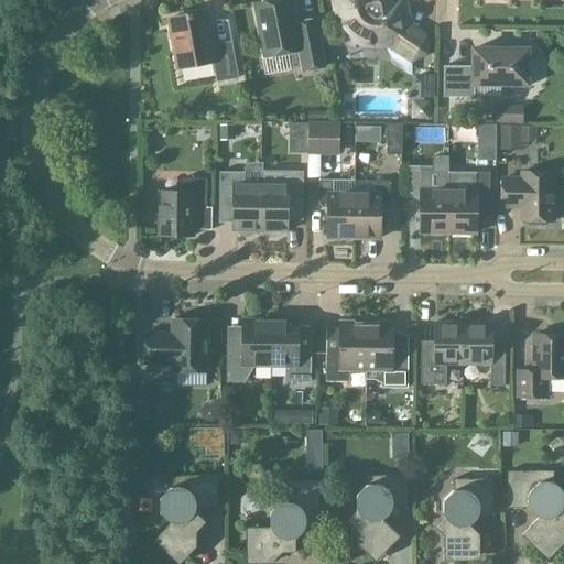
[(291,0),(269,0),(253,3),(263,57),(299,51),(303,71),(324,67),(315,20),(295,23),(291,0)]
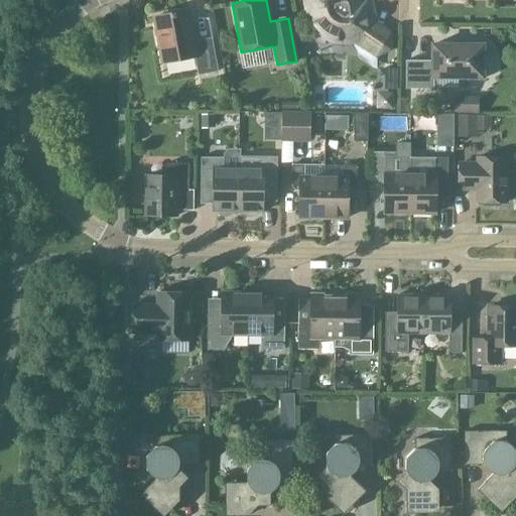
[(303,0),(307,14),(308,18),(308,20),(309,22),(311,24),(312,27),(315,30),(323,28),(329,33),(331,40),(334,41),(337,42),(340,42),(343,43),(346,43),(348,42),(351,42),(355,41),(374,54),(389,48),(389,33),(370,19),(365,0),(363,0),(362,0),(303,0)]
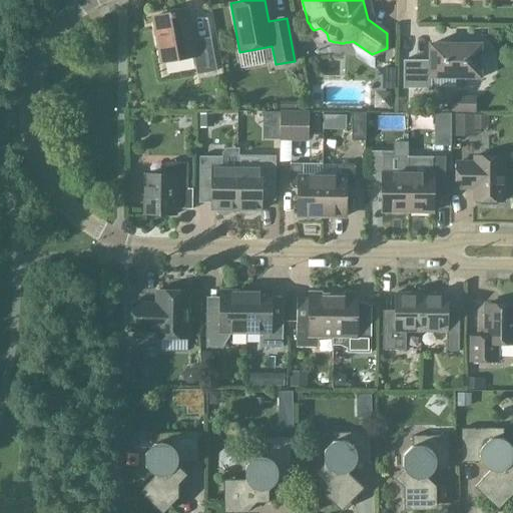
[(192,41),(186,11),(153,17),(161,62),(193,56),(196,71),(215,68),(209,38),(192,41)]
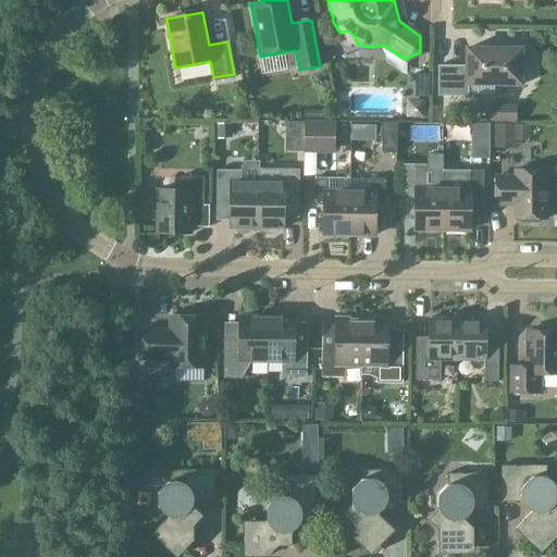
[(437,65),(437,96),(468,96),(468,83),(520,83),(520,79),(523,78),(525,76),(525,67),(523,64),(520,63),(521,48),(467,48),(467,65),(437,65)]
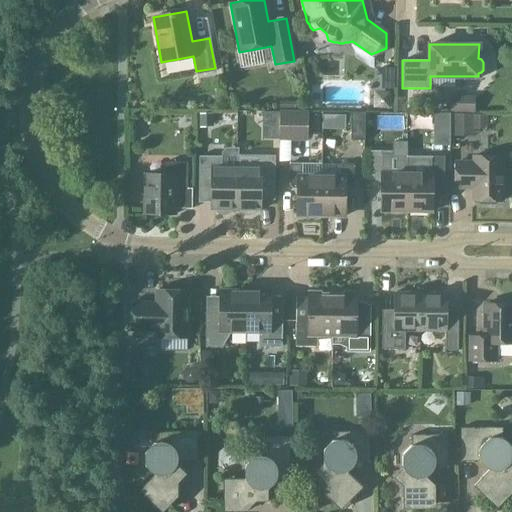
[(449,112),(475,112),(475,95),(449,95),(449,112)]
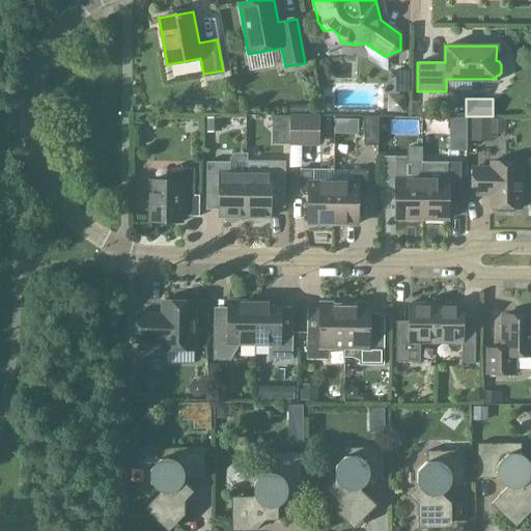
[(320,115),(304,115),(289,115),(289,144),(319,144),(320,115)]
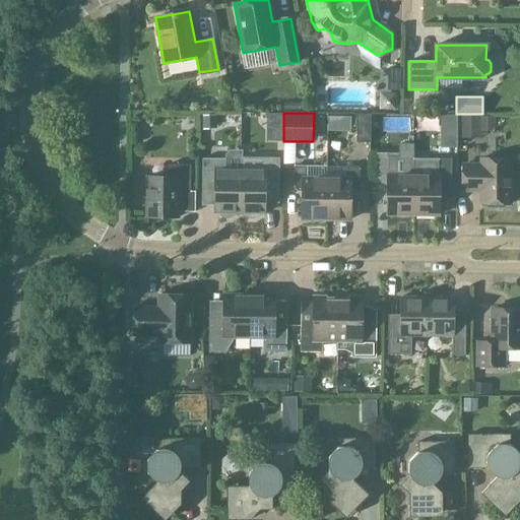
[(370,142),(370,114),(355,114),(355,142),(370,142)]
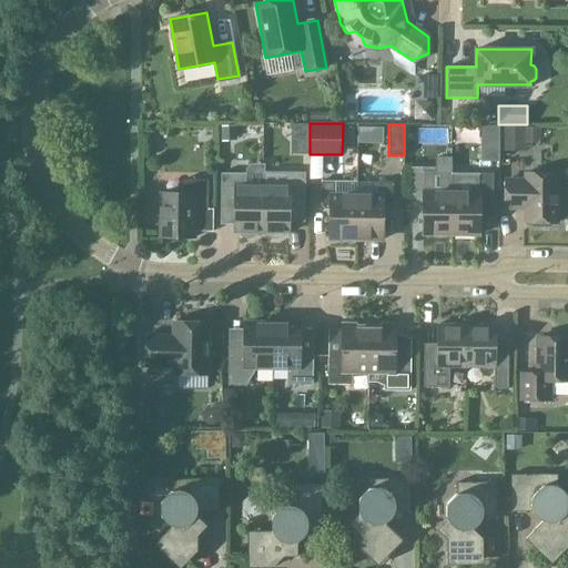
[(526,150),(526,127),(500,127),(500,150),(526,150)]
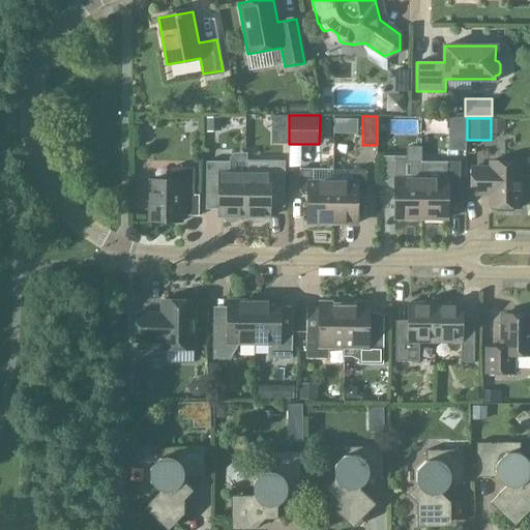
[(420,218),(420,179),(406,178),(406,156),(382,156),(382,188),(394,188),(393,218),(420,218)]
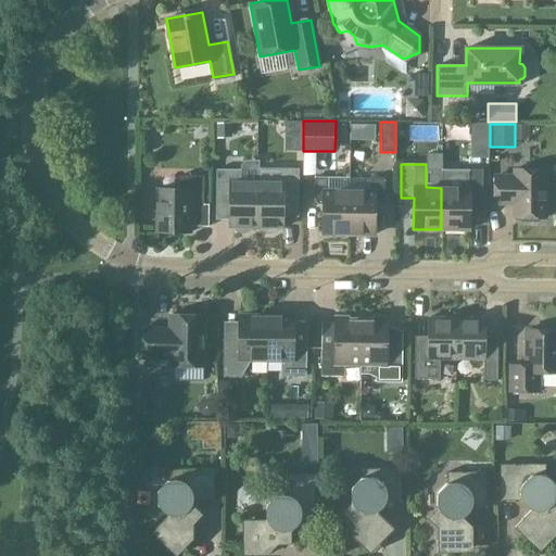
[(241,169),(216,169),(215,199),(229,199),(228,227),(235,227),(235,230),(240,232),(244,234),(250,230),(250,227),(255,227),(256,181),(241,180),(241,169)]
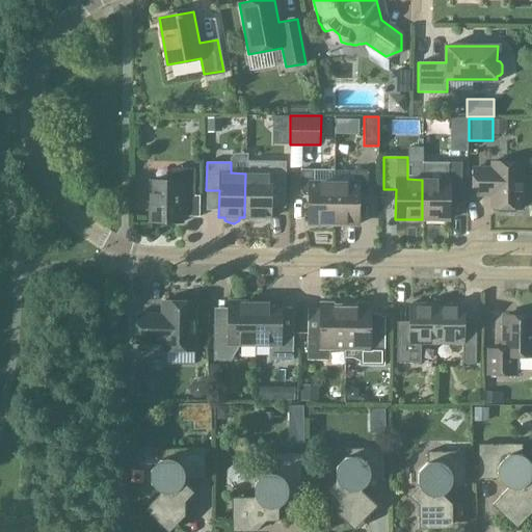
[(245,174),(244,217),(249,217),(249,220),(255,223),(260,223),(265,220),(265,218),(270,218),(270,190),(284,191),(284,162),(260,162),(260,174),(245,174)]
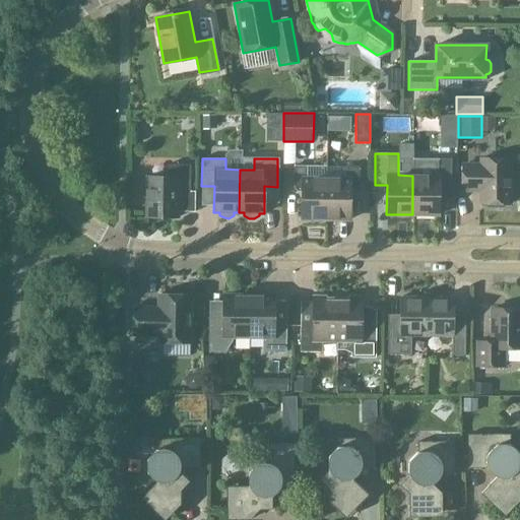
[(412,176),(412,214),(439,214),(439,188),(450,188),(451,158),(428,158),(428,176),(412,176)]
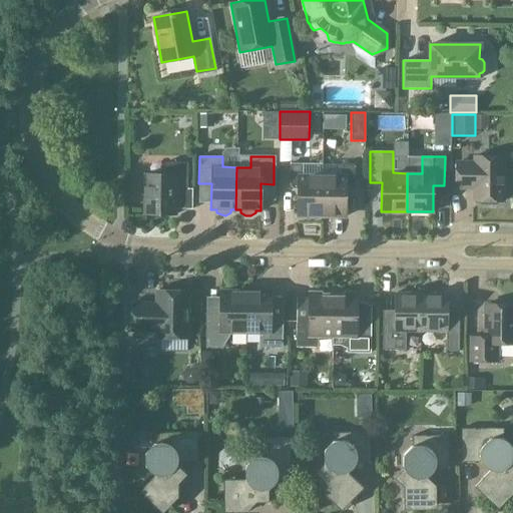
[(475,163),(456,163),(456,187),(474,187),(474,199),(478,199),(478,201),(480,204),(495,204),(498,201),(498,199),(502,199),(502,185),(505,185),(506,183),(506,176),(505,174),(502,174),(502,157),(475,157),(475,163)]
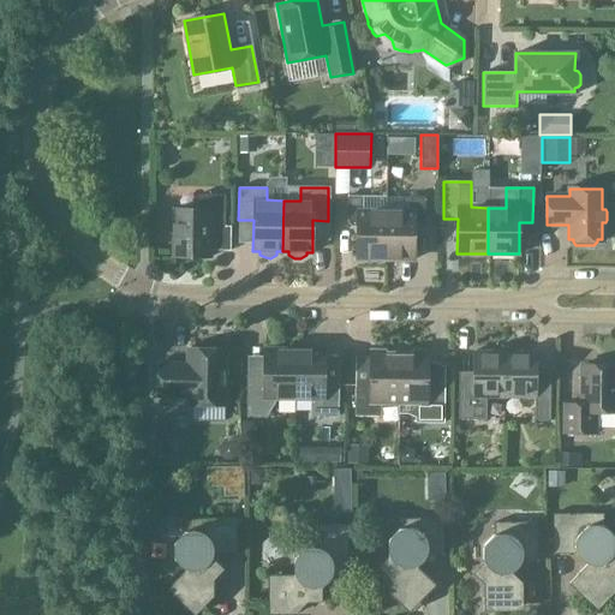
[(173,209),(173,257),(210,257),(210,227),(225,227),(225,195),(198,195),(198,209),(173,209)]
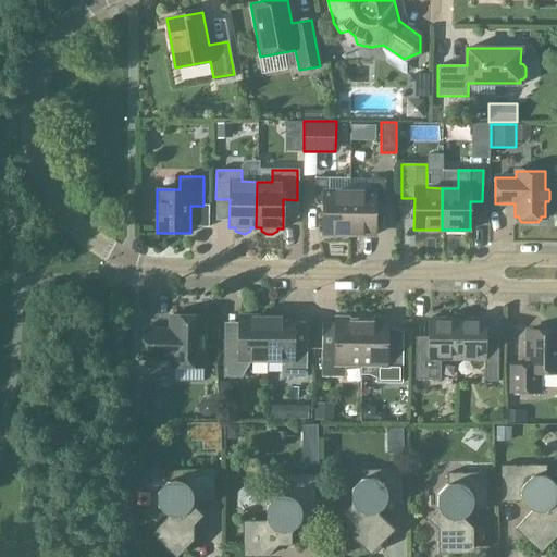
[(349,234),(349,190),(329,190),(329,177),(314,177),(314,205),(323,205),(322,234),(349,234)]
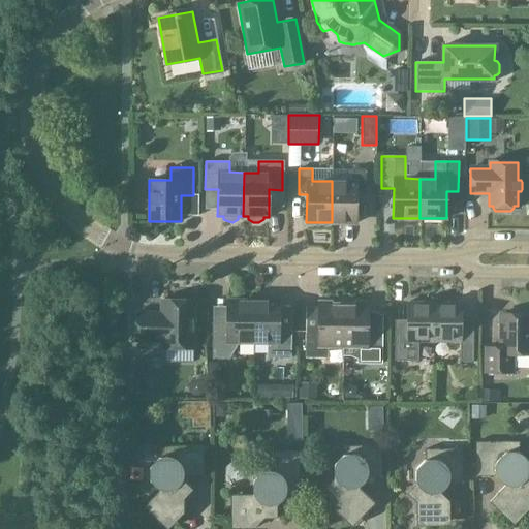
[(332,181),(332,222),(356,223),(356,194),(362,194),(365,191),(365,169),(351,168),(351,182),(332,181)]
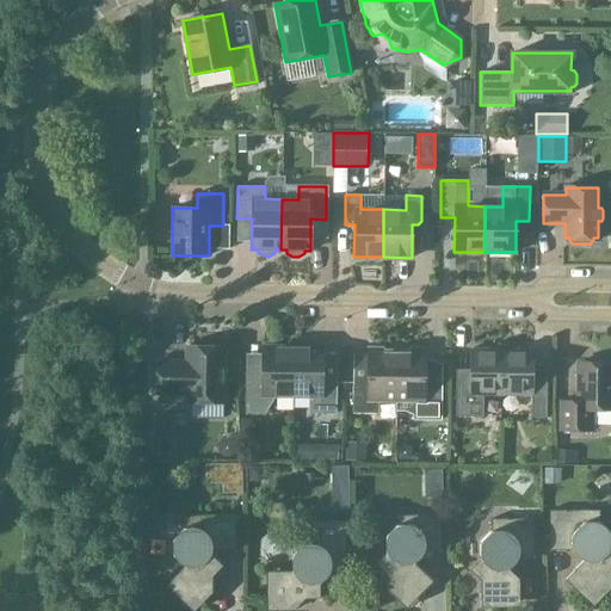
[(223,402),(224,346),(186,346),(186,362),(156,362),(155,394),(185,394),(185,402),(223,402)]
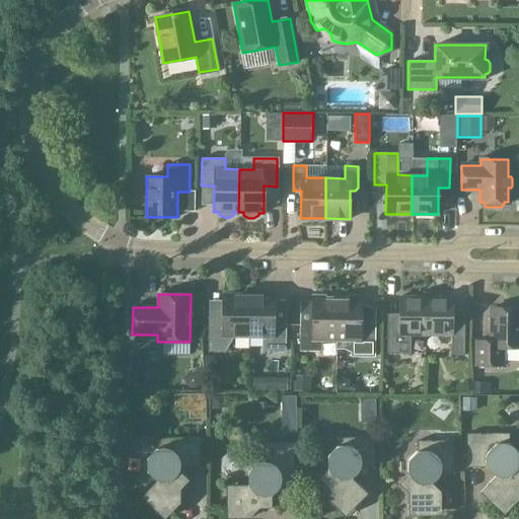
[(248,337),(249,295),(222,294),(222,307),(219,310),(209,310),(208,351),(225,351),(233,337),(248,337)]
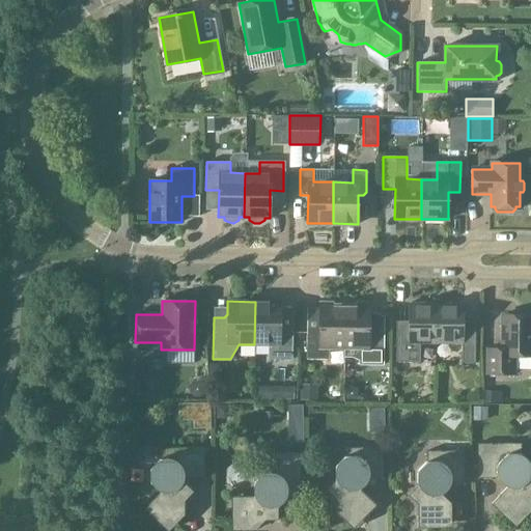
[(255,302),(254,344),(268,344),(268,359),(291,360),(291,330),(280,330),(280,302),(255,302)]
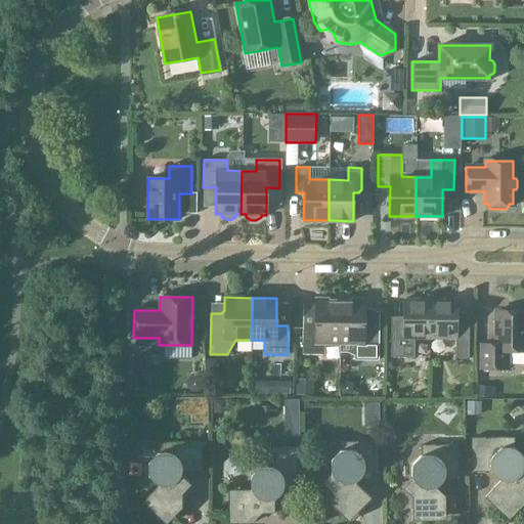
[(339,343),(340,302),(328,301),(328,299),(315,298),(314,322),(303,322),(302,354),(324,354),(324,343),(339,343)]
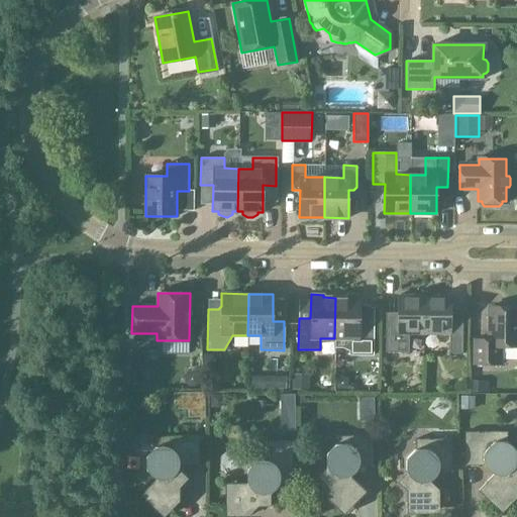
[(335,298),(334,338),(349,338),(349,354),(373,354),(374,319),(359,319),(359,295),(346,295),(346,298),(335,298)]
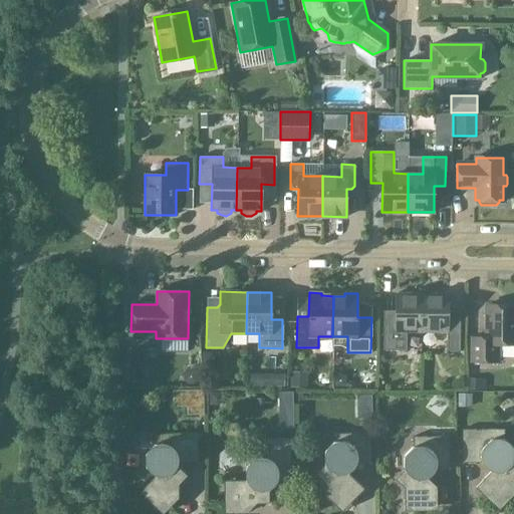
[(421,332),(422,294),(396,293),(395,322),(382,322),(382,350),(406,350),(407,331),(421,332)]
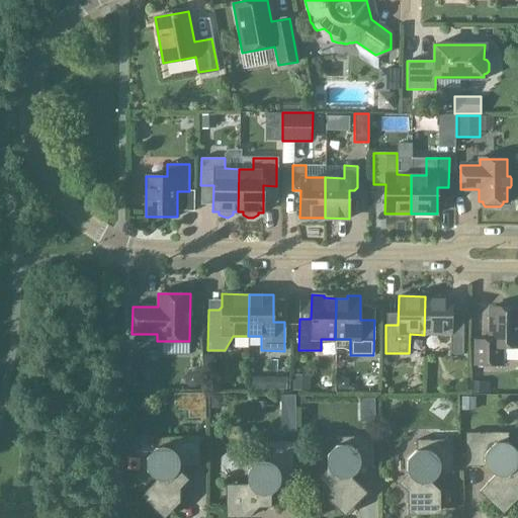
[(425,296),(424,335),(450,335),(450,354),(462,354),(462,326),(450,326),(451,296),(425,296)]
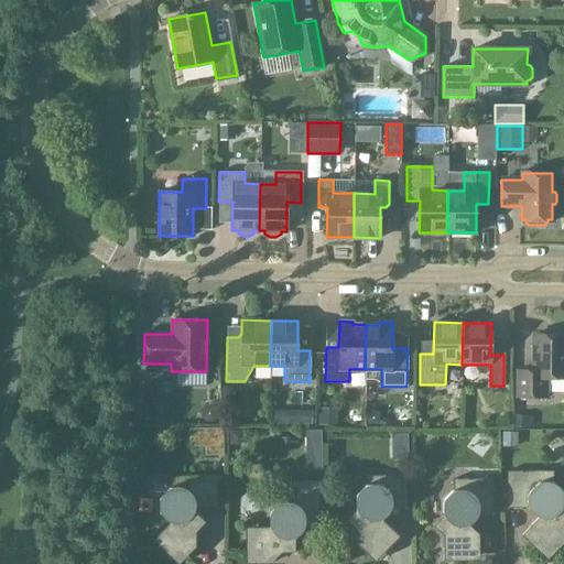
[(517,370),(517,398),(545,398),(545,378),(563,378),(563,334),(533,334),(533,370),(517,370)]
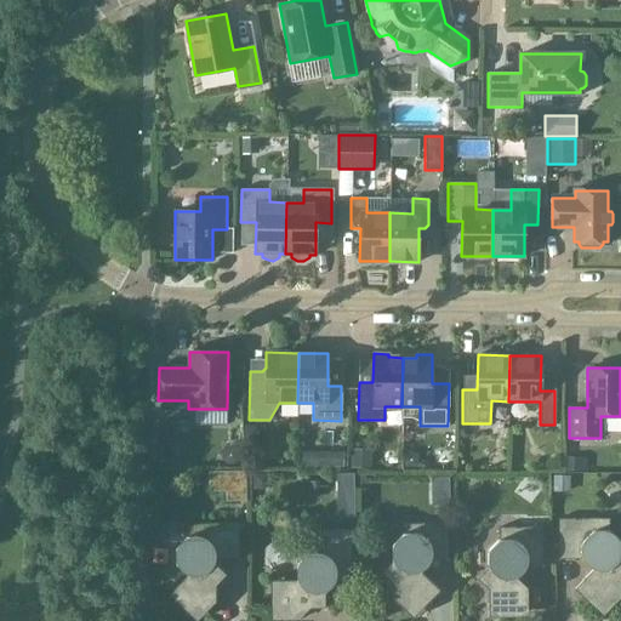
[(164,445),(164,428),(149,428),(149,460),(171,460),(171,445),(164,445)]
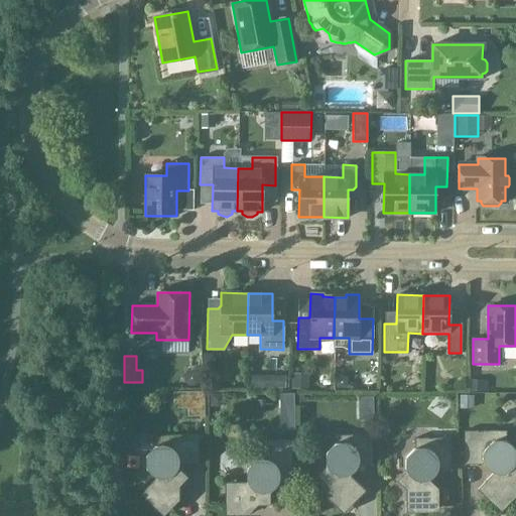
[(506,430),(463,431),(464,465),(484,465),(493,473),(477,489),(501,512),(515,495),(515,449),(506,440),(506,430)]
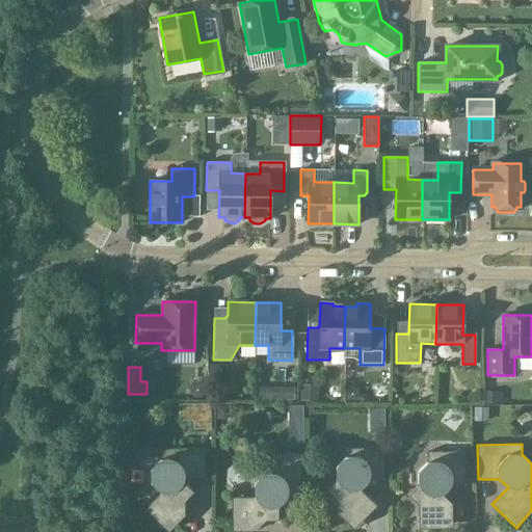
[(336,481),(326,490),(336,500),(337,513),(353,530),(377,506),(361,489),(370,480),(383,480),(383,448),(345,449),(345,457),(336,467),(336,481)]
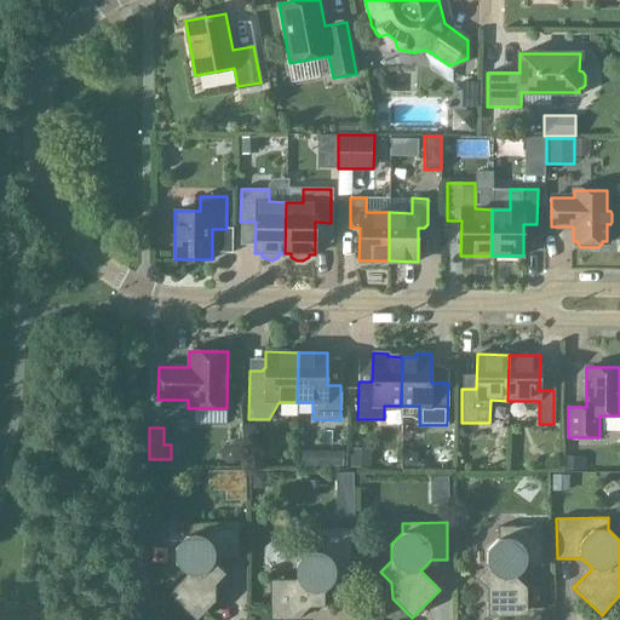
[(187,574),(167,593),(195,619),(196,619),(216,601),(216,585),(225,574),(214,563),(214,557),(239,557),(237,523),(187,523),(187,535),(176,547),(176,563),(187,574)]
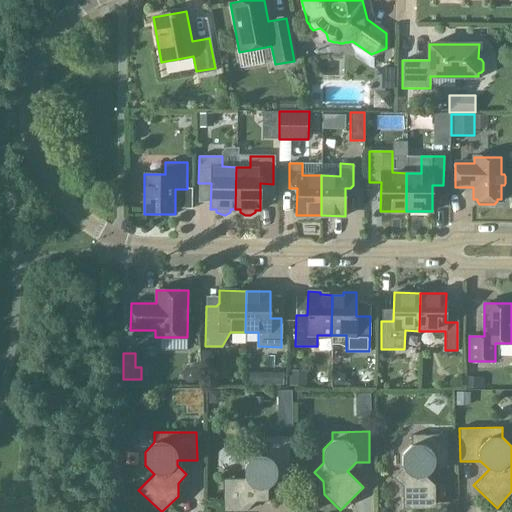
[(402,468),(393,477),(402,486),(403,509),(435,508),(435,485),(426,476),(435,467),(448,467),(448,434),(411,435),(411,445),(402,454),(402,468)]
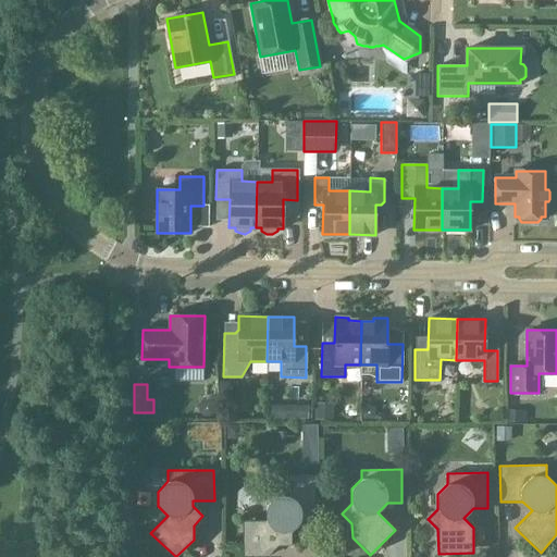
[(267,520),(242,521),(243,556),(268,556),(277,545),(292,545),(292,532),(301,521),(317,521),(316,474),(275,475),(276,496),(265,507),(267,520)]
